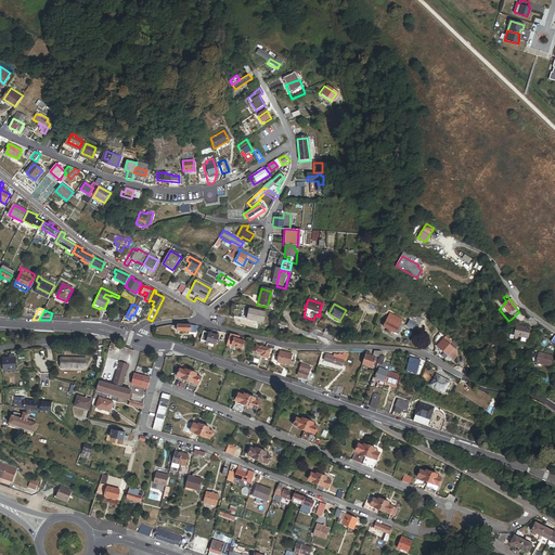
[(262,323),(265,313),(248,310),(246,320),(262,323)]
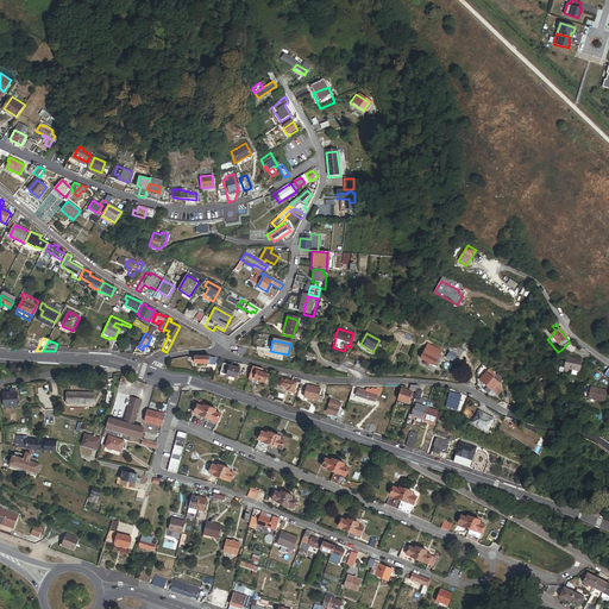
[(118,352),(121,345),(113,341),(108,351),(118,352)]
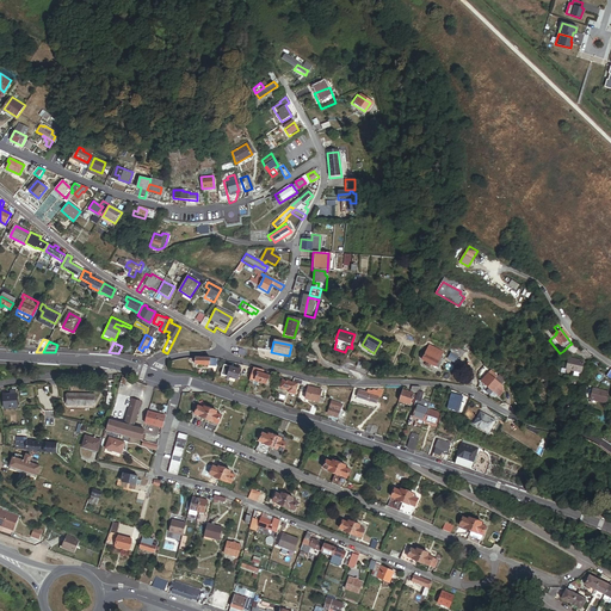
[(134,356),(137,349),(129,344),(123,355),(134,356)]
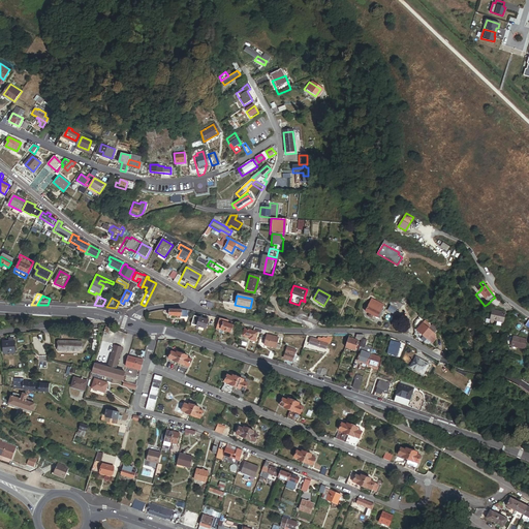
[(498,303),(493,299),(488,304),(494,309),(498,303)]
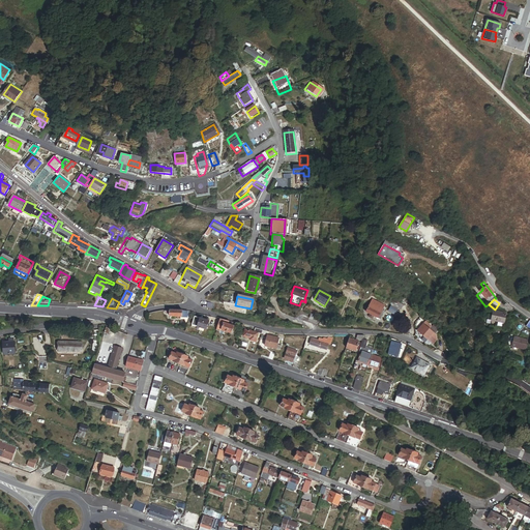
[(399,312),(403,304),(392,300),(389,307),(399,312)]
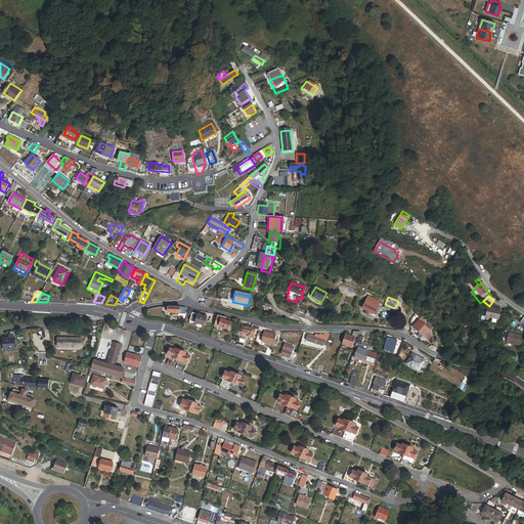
[(373,316),(378,304),(366,299),(363,304),(360,303),(359,306),(361,308),(360,310),(364,312),(362,315),(366,316),(367,314),(373,316)]
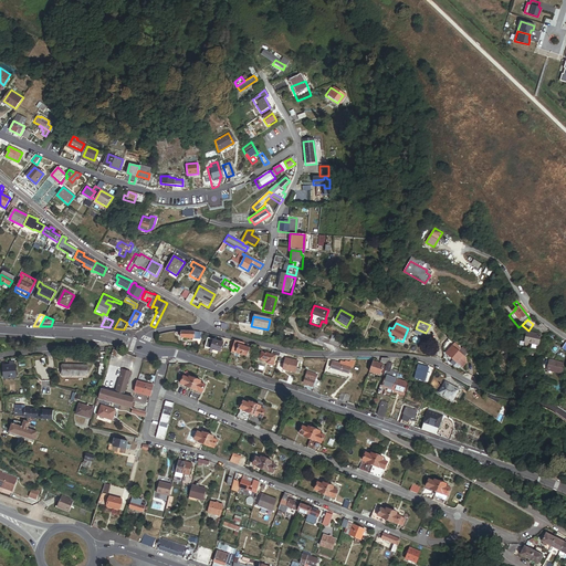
[(537,346),(538,335),(525,333),(523,343),(537,346)]
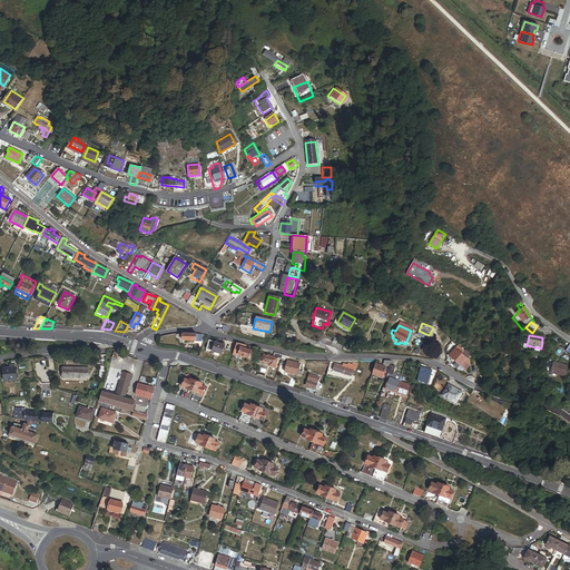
[(222,355),(225,345),(209,341),(206,351),(222,355)]
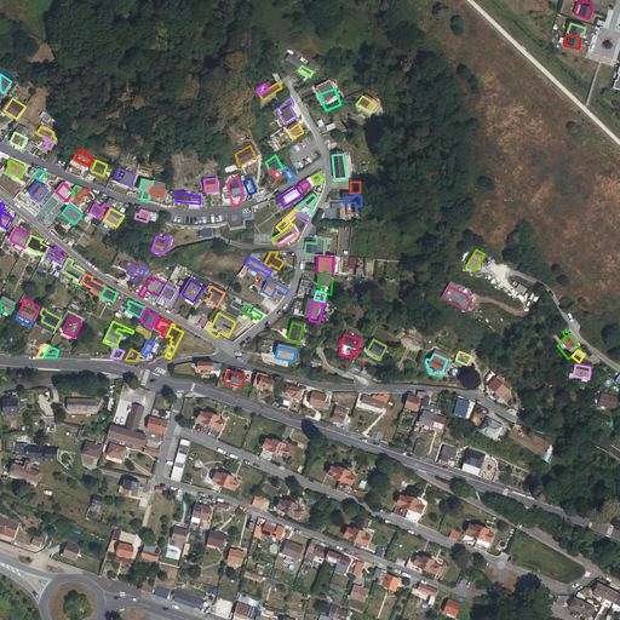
[(271,390),(274,382),(276,382),(276,378),(267,375),(265,379),(257,377),(254,385),(271,390)]
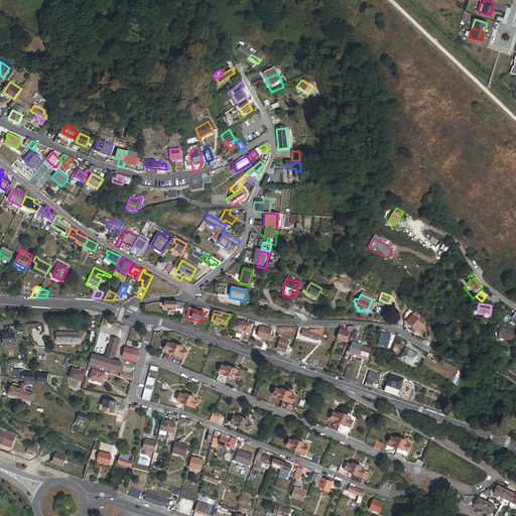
[(424,325),(427,320),(422,316),(419,319),(416,317),(412,314),(410,317),(406,321),(416,330),(421,323),(424,325)]
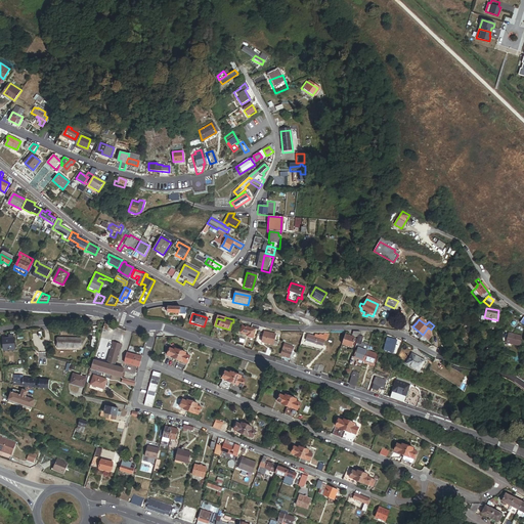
[(253,338),(255,330),(258,331),(259,326),(252,324),(251,328),(249,328),(249,325),(244,323),(244,325),(242,325),(239,332),(249,335),(248,336),(253,338)]
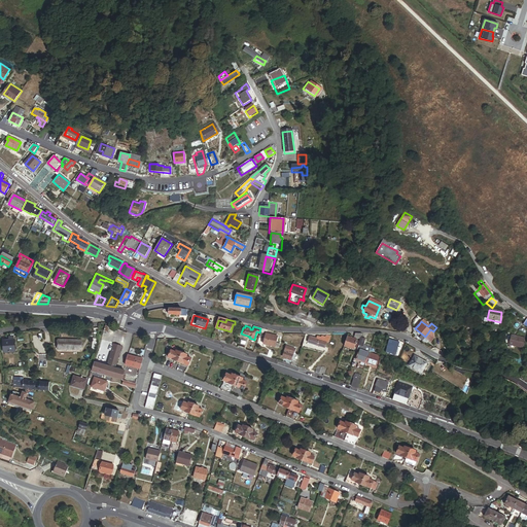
[(276,341),(278,335),(267,331),(264,342),(275,345),(276,341)]
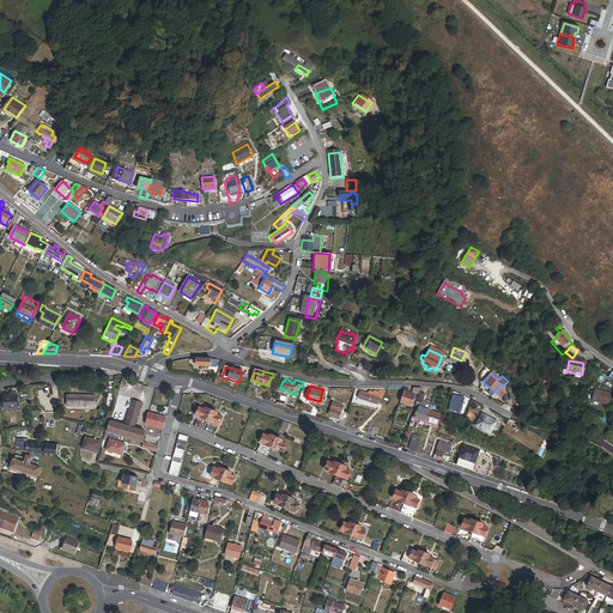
[(376,406),(378,398),(381,399),(382,393),(377,392),(377,394),(372,393),(372,394),(368,393),(366,395),(358,393),(356,399),(376,406)]
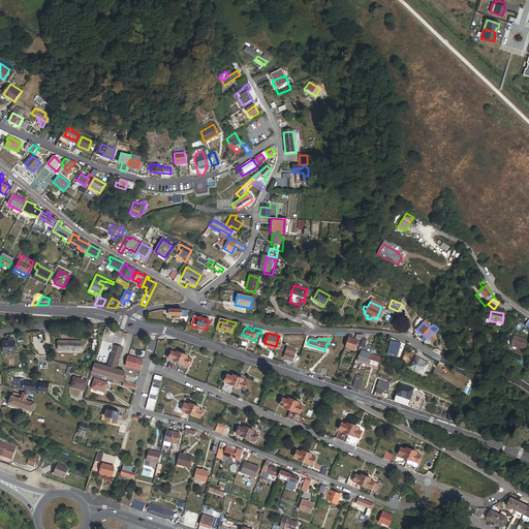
[(354,351),(359,341),(348,338),(345,348),(354,351)]
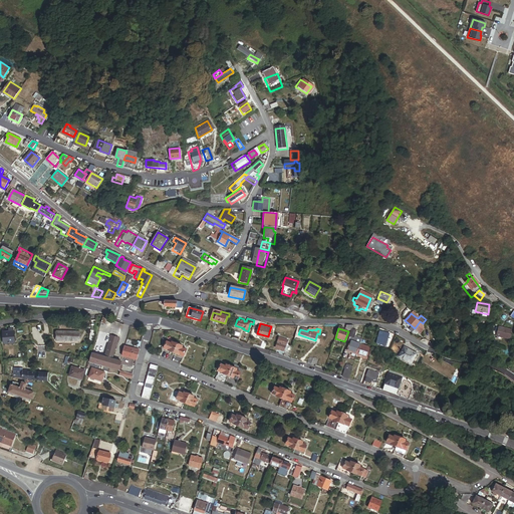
[(509,340),(511,330),(498,328),(496,338),(509,340)]
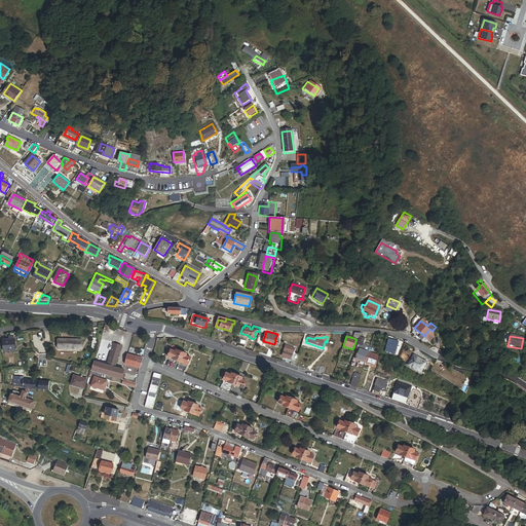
[(14,351),(14,337),(8,337),(8,340),(3,340),(4,351),(14,351)]
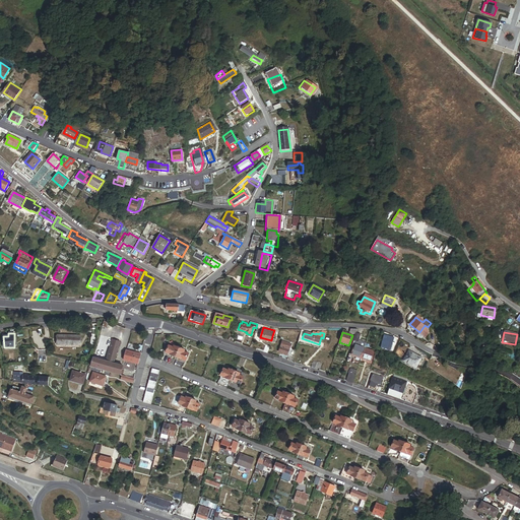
[(391,340),(392,337),(385,334),(382,344),(392,348),(394,341),(391,340)]
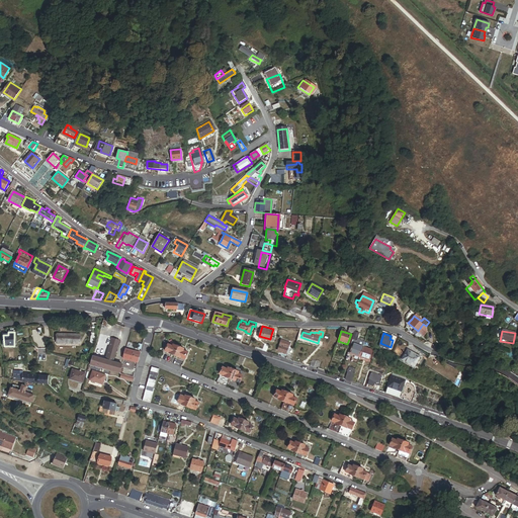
[(79,344),(80,336),(56,335),(56,344),(79,344)]
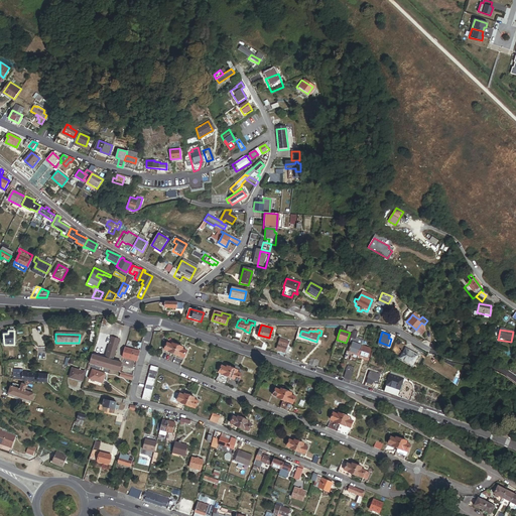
[(286,351),(287,346),(289,340),(281,337),(278,348),(286,351)]
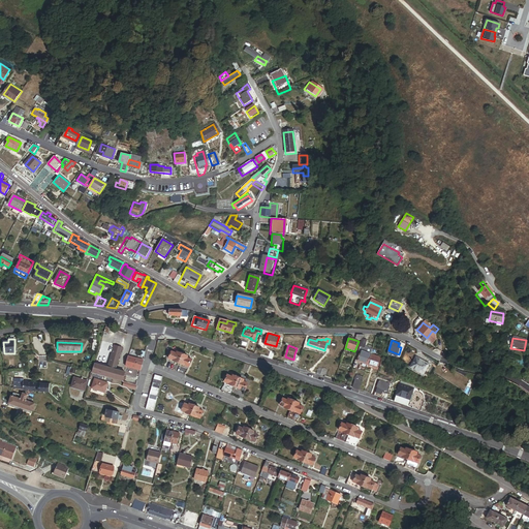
[(124,373),(115,370),(122,348),(114,346),(107,368),(99,366),(95,365),(92,373),(122,382),(124,373)]
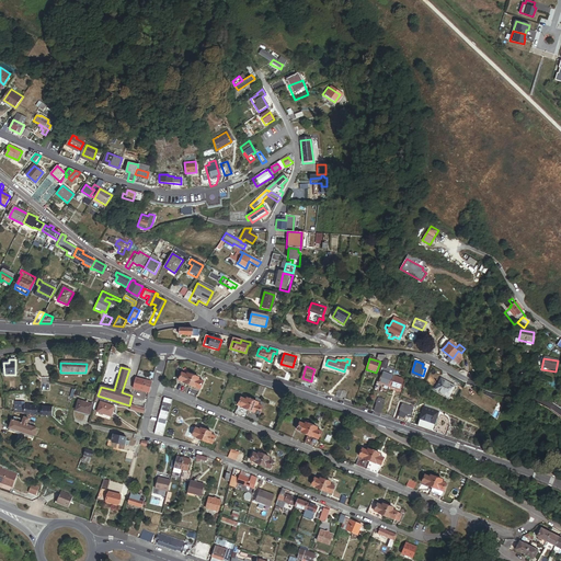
[(186,385),(191,374),(185,371),(184,374),(180,371),(178,379),(181,380),(181,381),(186,385)]
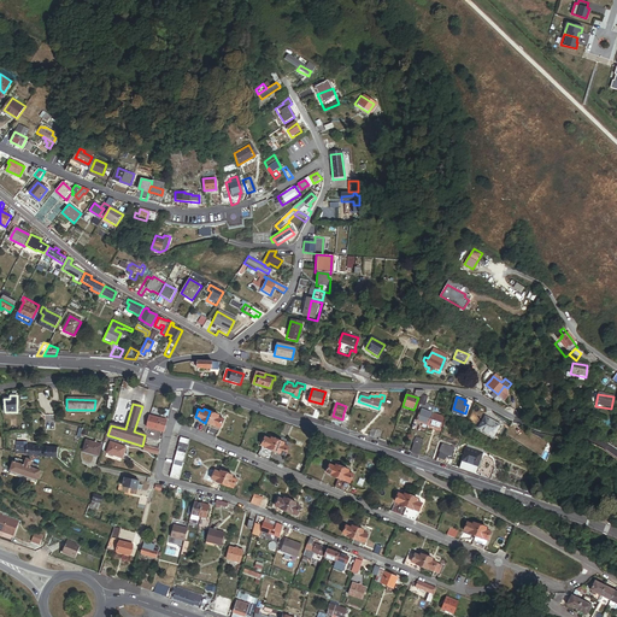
[(218,425),(221,418),(216,416),(216,415),(210,411),(205,423),(212,425),(212,424),(218,425)]
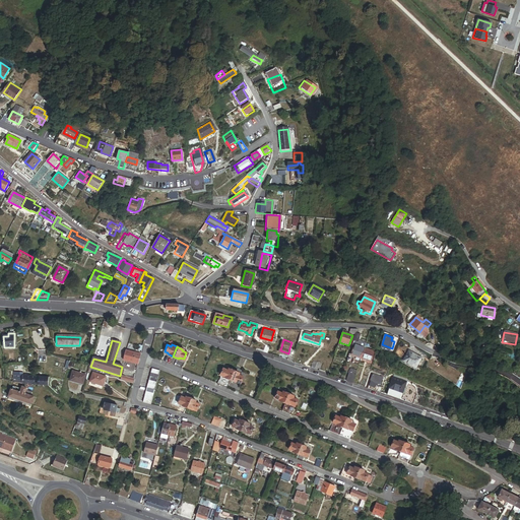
[(361,360),(364,349),(353,346),(350,356),(361,360)]
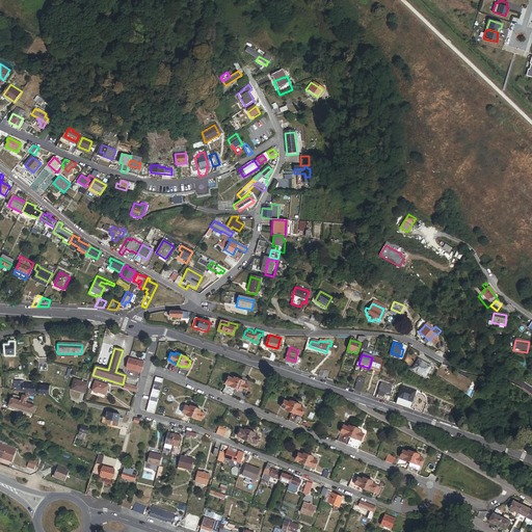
[(297,371),(301,357),(296,356),(295,362),(292,369),(297,371)]
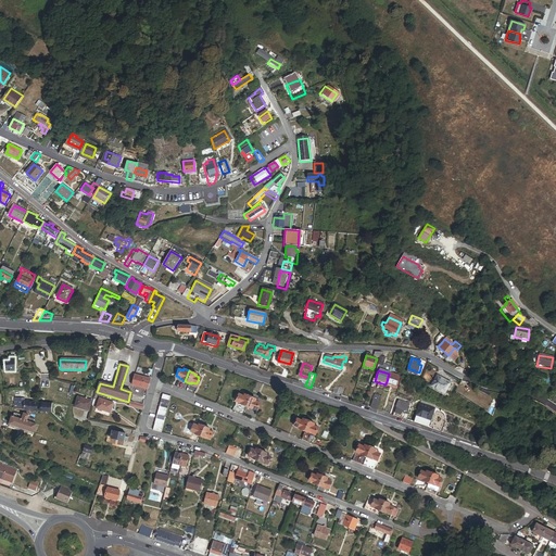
[(445,390),(449,378),(434,373),(430,386),(445,390)]
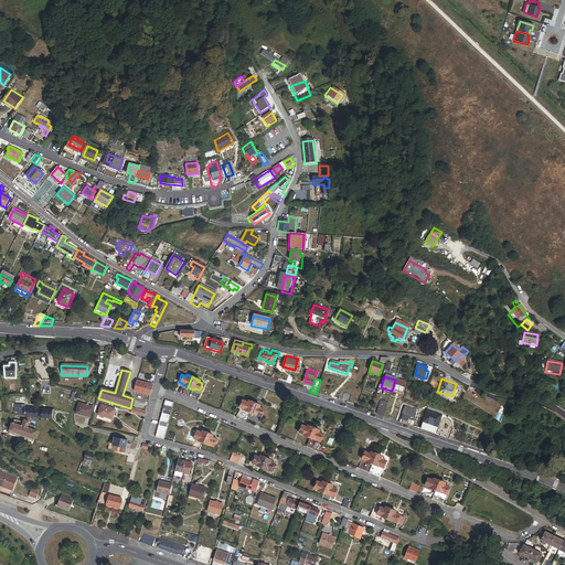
[(402,394),(405,383),(395,380),(392,391),(402,394)]
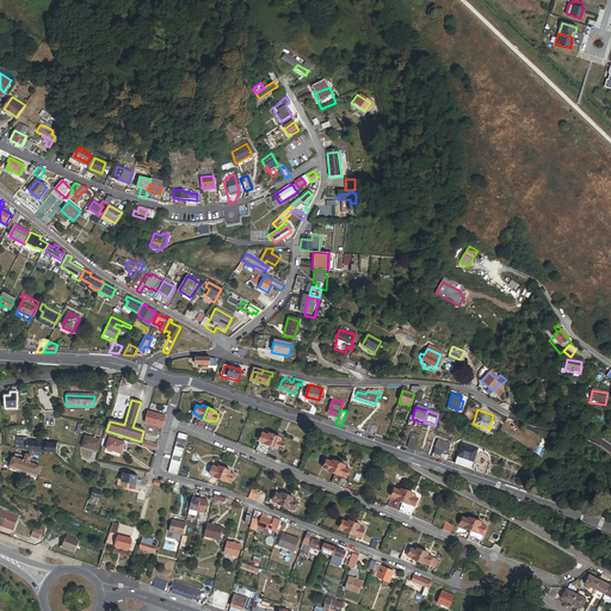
[(161,427),(165,418),(148,413),(146,423),(161,427)]
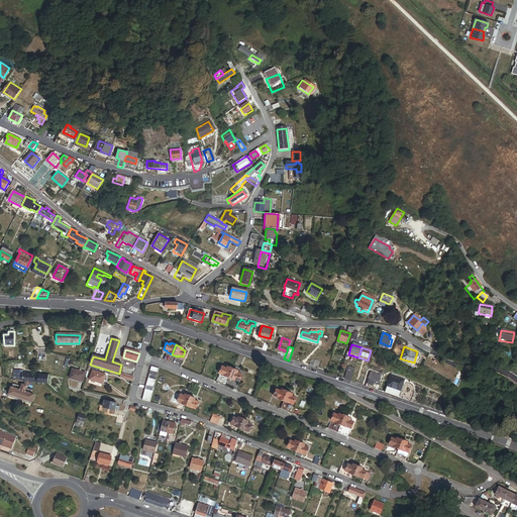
[(313,369),(316,362),(314,360),(314,362),(310,359),(307,367),(313,369)]
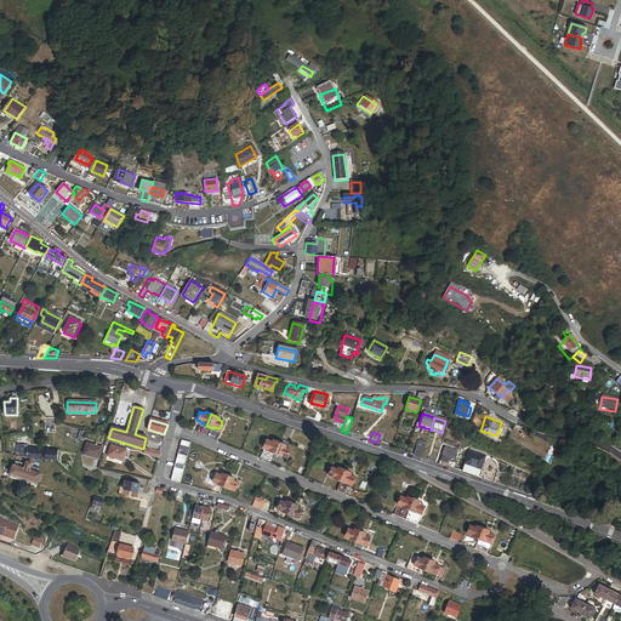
[(420,459),(426,440),(419,438),(414,456),(420,459)]
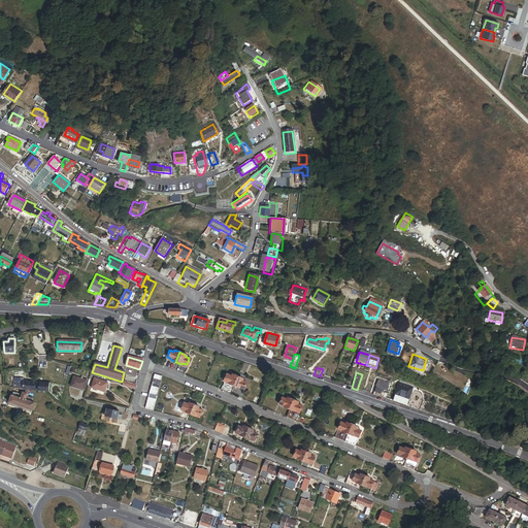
[(232,385),(236,376),(231,374),(230,375),(226,373),(223,381),(232,385)]
